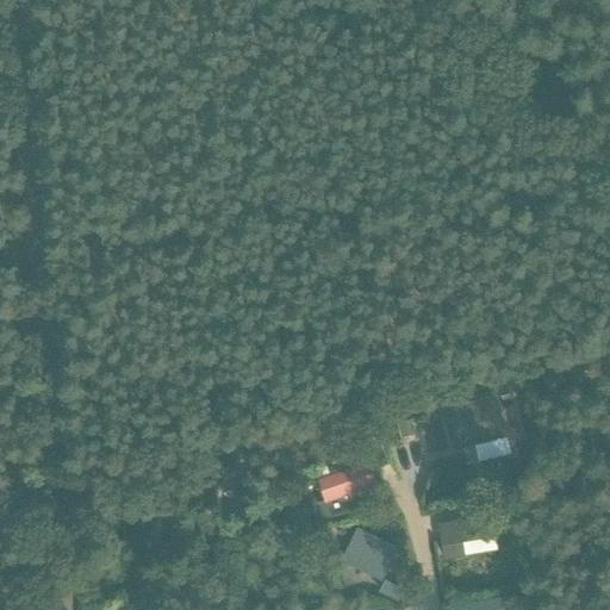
[(442,410),(452,452),(506,437),(496,397),(442,410)]
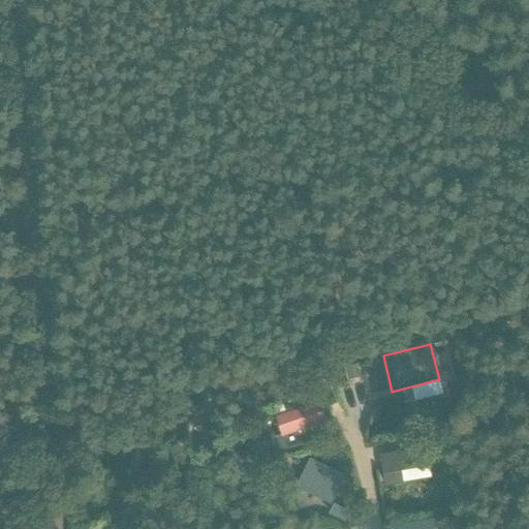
[(356,364),(344,367),(347,379),(360,376),(356,364)]
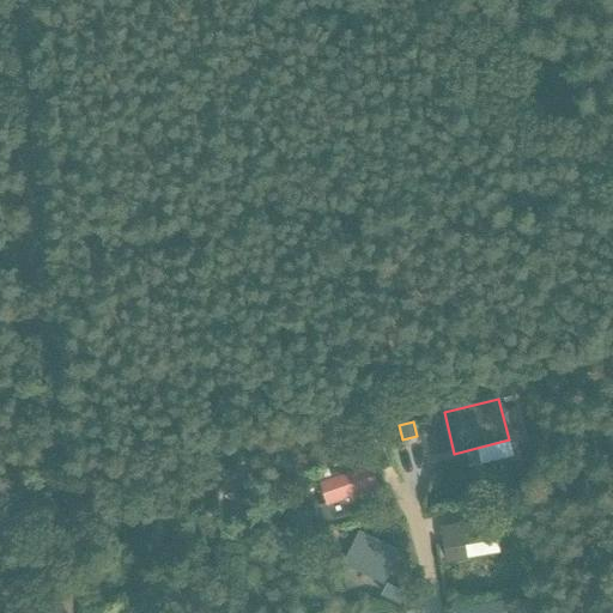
[(326,507),(313,511),(319,527),(347,516),(343,502),(374,490),(378,489),(370,466),(319,485),(326,507)]
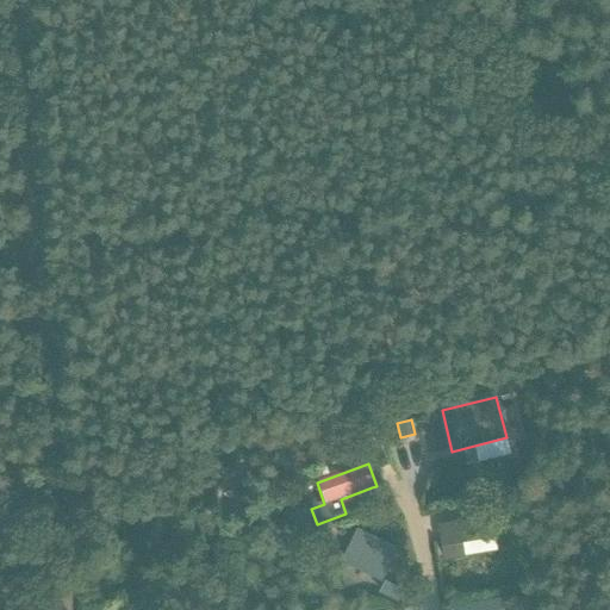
[(517,504),(503,506),(505,520),(520,517),(517,504)]
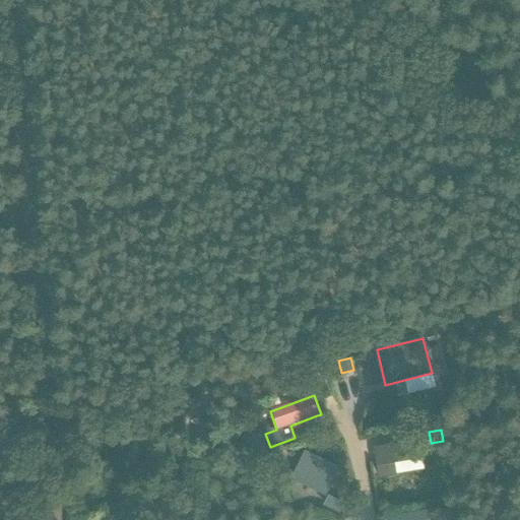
[(374,449),(379,477),(394,474),(392,462),(420,458),(418,442),(374,449)]
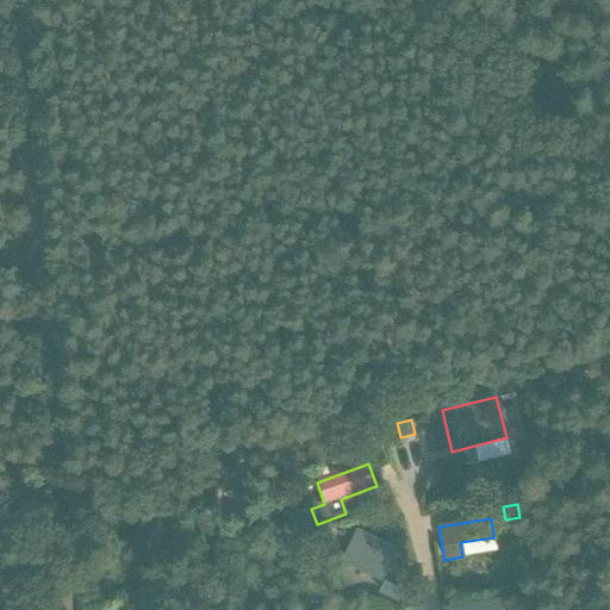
[(342,561),(380,580),(396,549),(358,530),(342,561)]
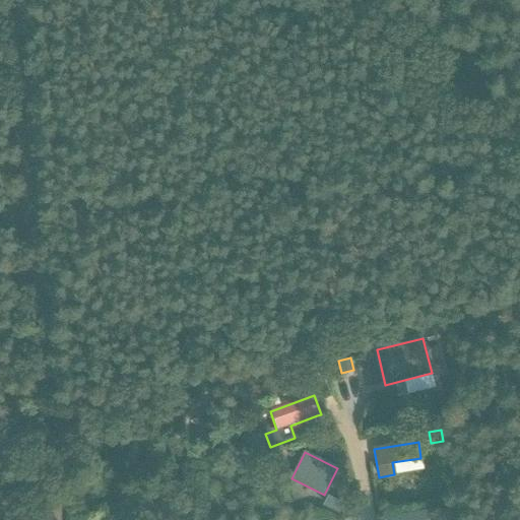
[(398,471),(424,467),(421,458),(397,462),(398,471)]
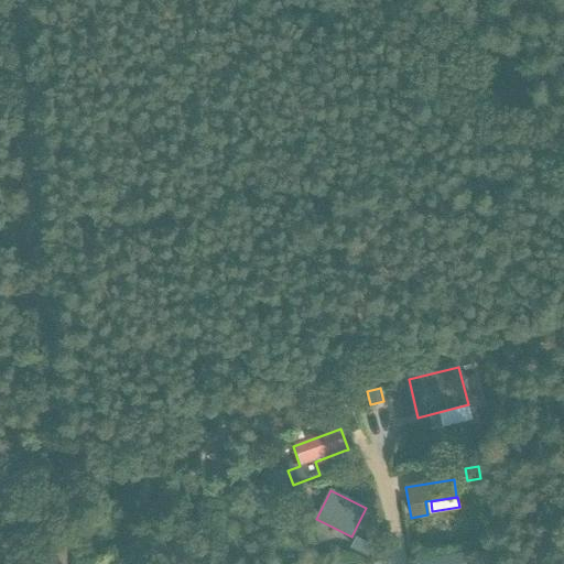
[(354,538),(349,546),(367,555),(371,546),(354,538)]
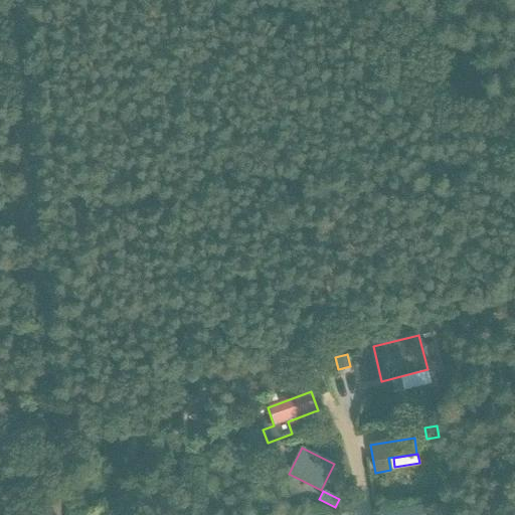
[(452,514),(450,501),(438,503),(439,514),(452,514)]
